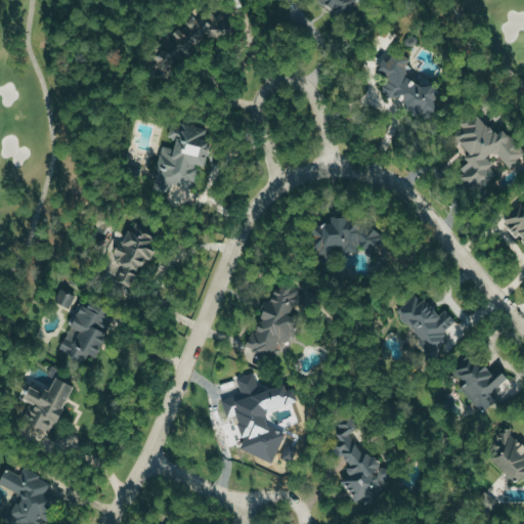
[(350,0),(320,0),(321,10),(351,8),(350,0)]
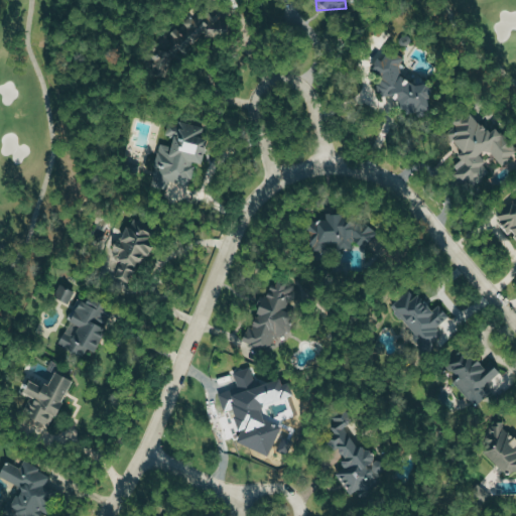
[(397,114),(422,113),(424,109),(423,102),(428,90),(416,86),(398,79),(397,68),(401,57),(383,49),(375,72),(379,74),(371,95),(378,97),(387,97),(397,101),(397,114)]
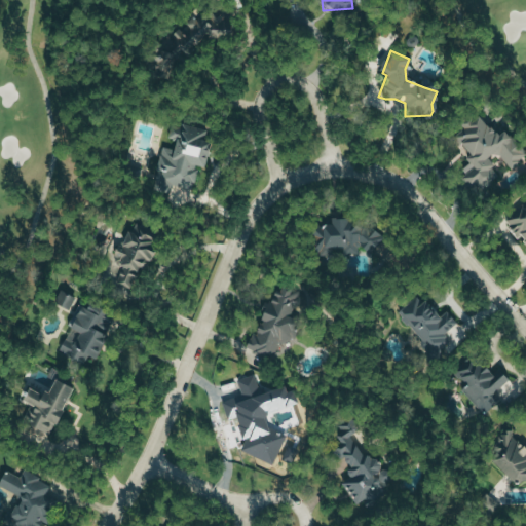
[(525,155),(503,132),(494,135),(477,115),(473,118),(467,119),(453,134),(454,138),(467,152),(467,154),(464,157),(466,164),(460,170),(465,186),(467,188),(476,186),(479,189),(484,187),(498,175),(493,170),(489,155),(496,153),(511,168),(525,155)]
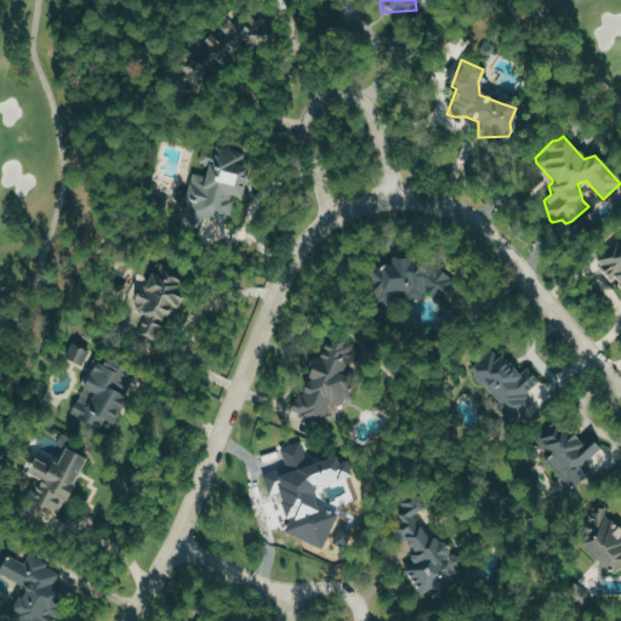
[(180,224),(201,228),(203,217),(228,222),(233,197),(239,198),(243,175),(204,167),(203,176),(189,174),(180,224)]
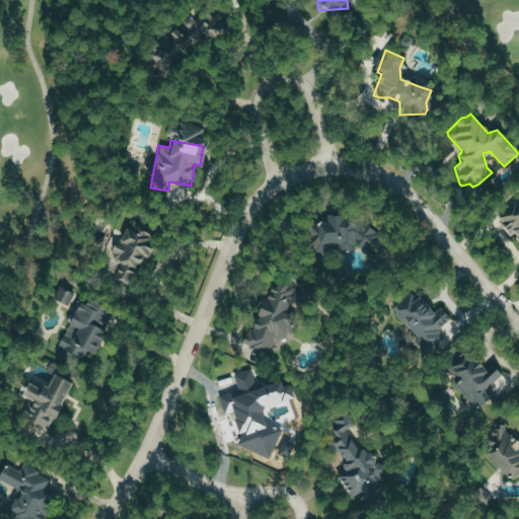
[(518,244),(518,198),(497,215),(518,244)]
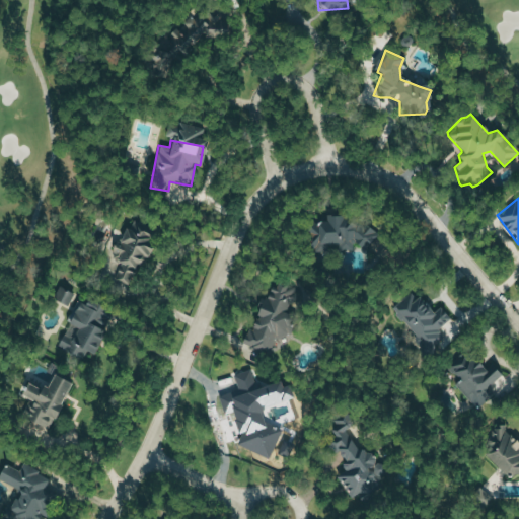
[(307,251),(353,249),(353,246),(373,246),(372,217),(324,219),(324,220),(306,221),(307,251)]
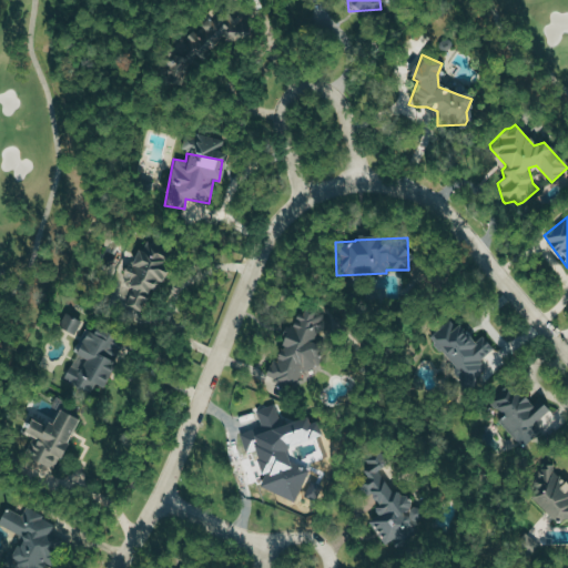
[(165,245),(143,241),(142,249),(129,245),(117,302),(131,305),(130,315),(140,317),(146,287),(155,290),(165,245)]
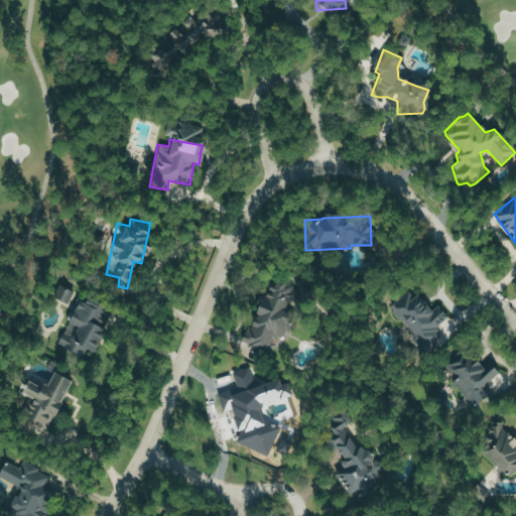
[(68,302),(73,284),(57,279),(51,297),(68,302)]
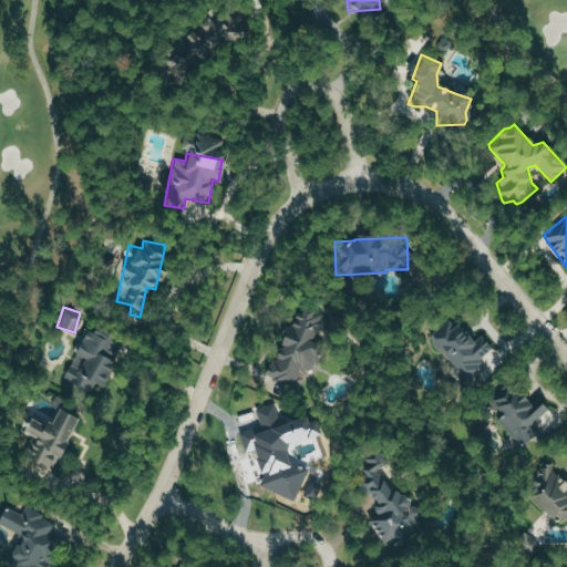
[(264,368),(281,382),(289,382),(302,367),(326,364),(316,357),(318,354),(316,334),(323,325),(322,312),(315,313),(307,307),(298,307),(291,315),(292,320),(285,329),(278,329),(280,346),(274,353),(275,356),(264,368)]
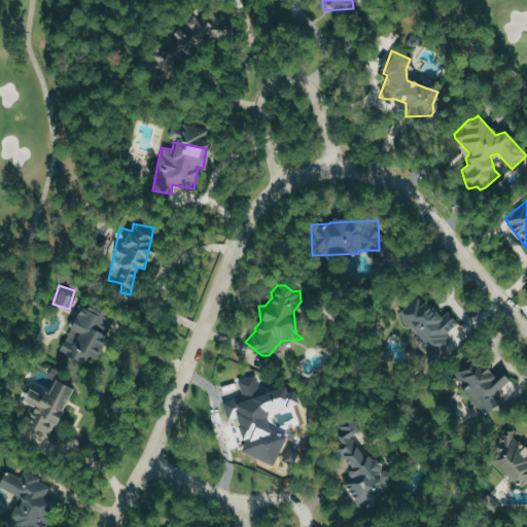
[(456,321),(445,311),(440,316),(416,293),(396,314),(423,339),(416,345),(432,360),(451,342),(444,335),(456,321)]
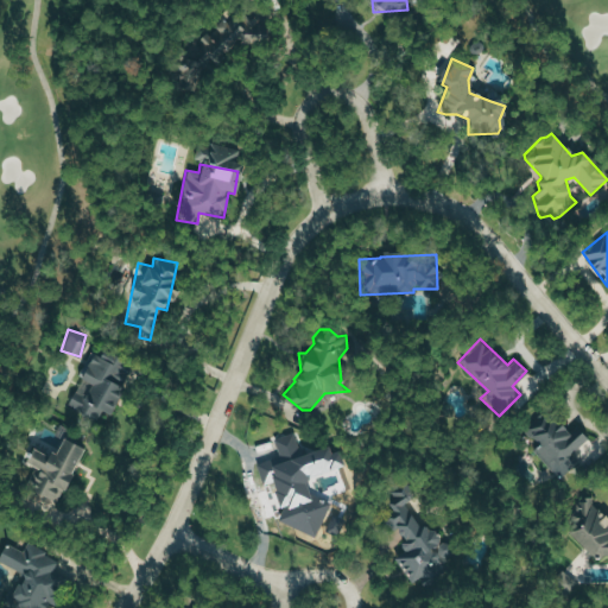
[(69,406),(97,418),(100,410),(108,413),(128,362),(93,348),(69,406)]
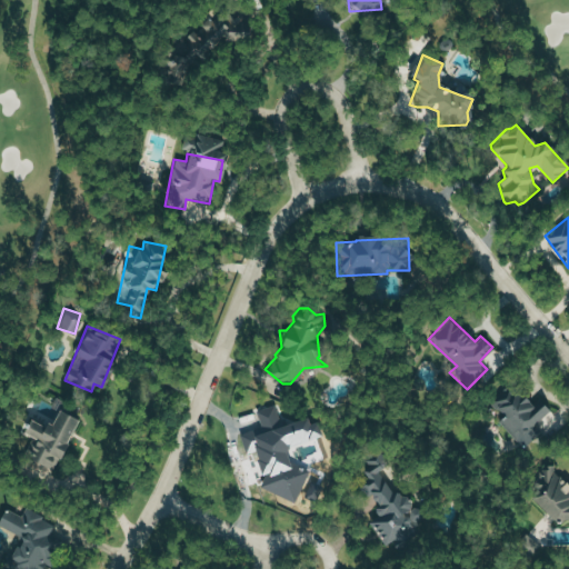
[(523,447),(541,432),(533,423),(550,411),(539,398),(528,406),(510,383),(487,401),(523,447)]
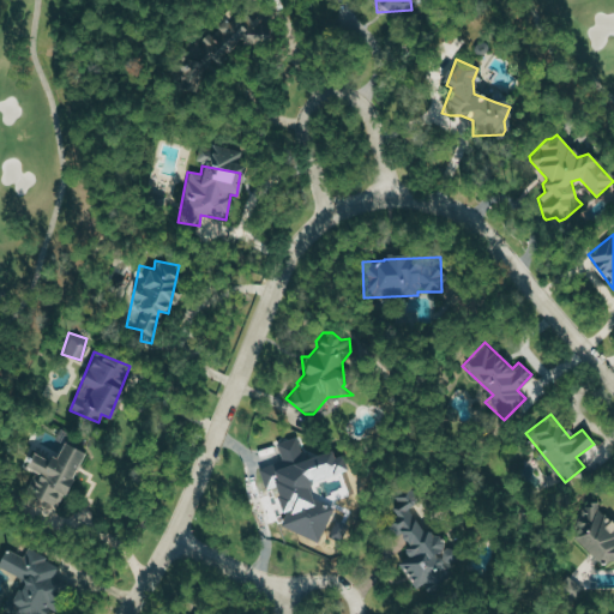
[(318,541),(332,507),(309,498),(306,482),(344,471),(339,453),(331,456),(329,449),(309,455),(300,451),(296,437),(276,443),(282,461),(259,468),(265,489),(274,487),(280,511),(287,509),(280,525),(318,541)]
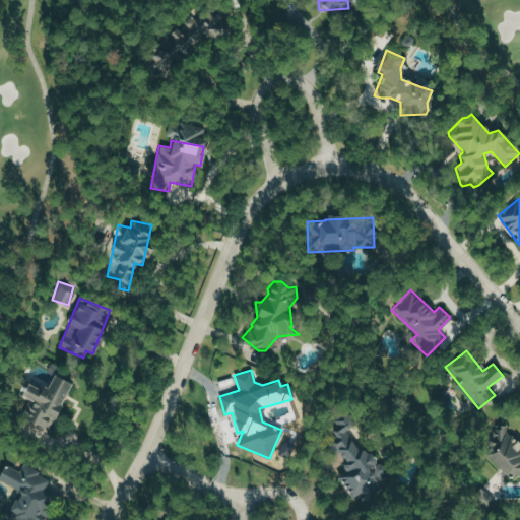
[(69,382),(52,374),(45,390),(24,381),(19,394),(31,400),(27,409),(30,410),(26,419),(33,421),(29,429),(45,436),(69,382)]
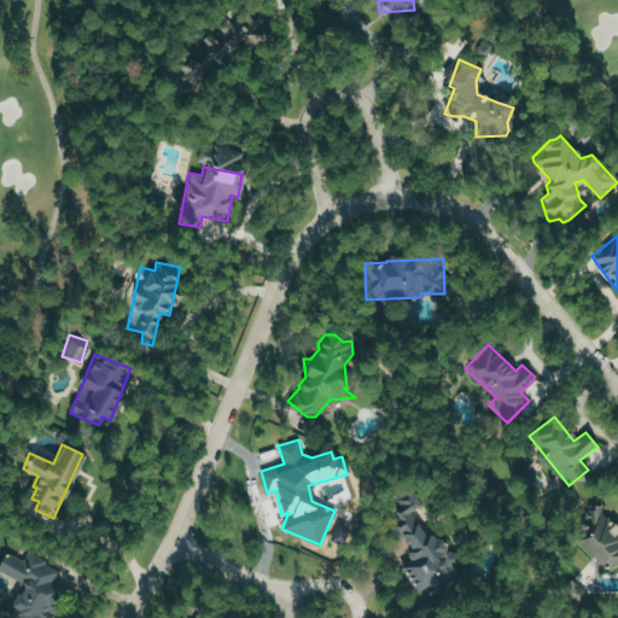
[(398,565),(418,592),(439,592),(438,582),(448,582),(448,571),(452,569),(445,560),(445,537),(427,537),(413,514),(413,508),(403,496),(390,505),(391,529),(400,541),(407,541),(408,559),(398,565)]
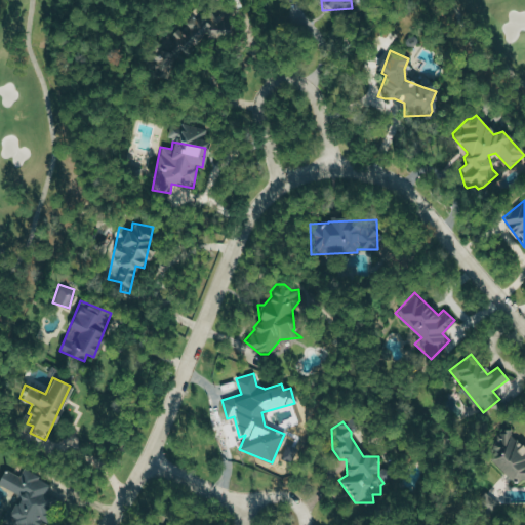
[(491,466),(507,468),(506,478),(524,480),(524,482),(524,481),(524,441),(511,440),(512,432),(494,430),(491,466)]
